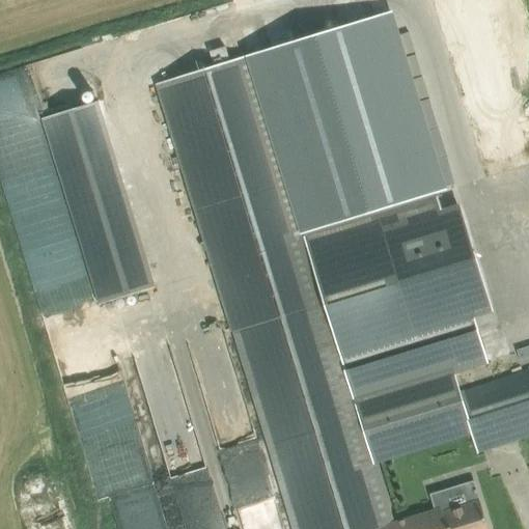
[(395,8),(248,53),(302,231),(435,191),(435,192),(450,187),(395,8)]
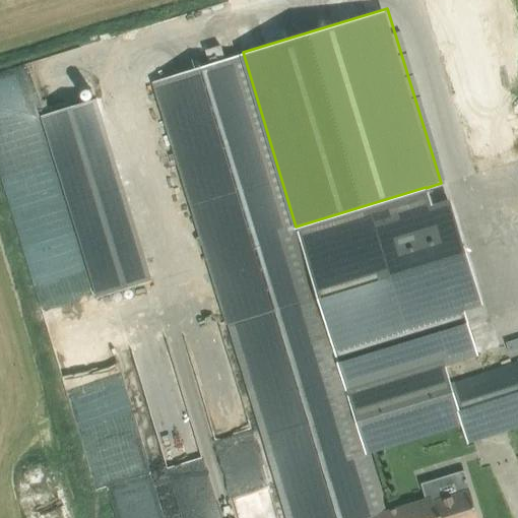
[(243,52),(155,79),(210,261),(297,235),(299,235),(296,227),(243,52)]
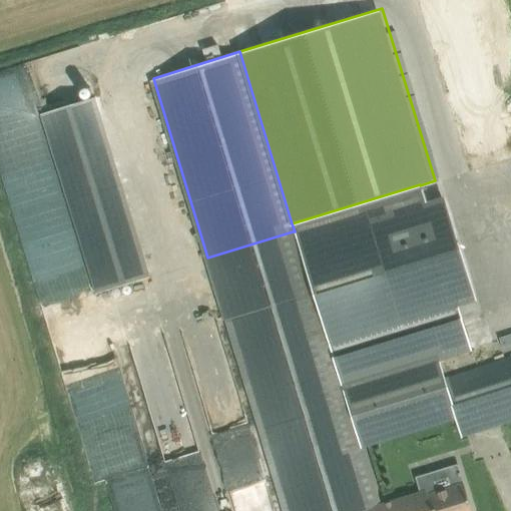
[(94,100),(39,117),(94,294),(148,278),(94,100)]
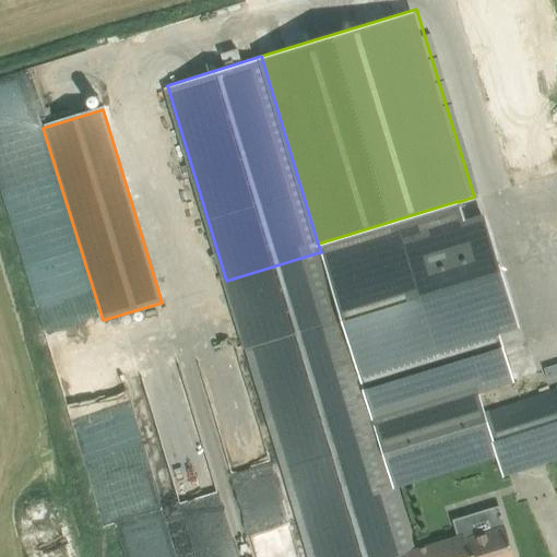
[(226,281),(222,282),(243,347),(245,347),(339,318),(363,394),(371,424),(476,391),(512,380),(496,329),(510,309),(486,232),(464,224),(458,202),(458,201),(318,244),(321,252),(319,252),(226,281)]
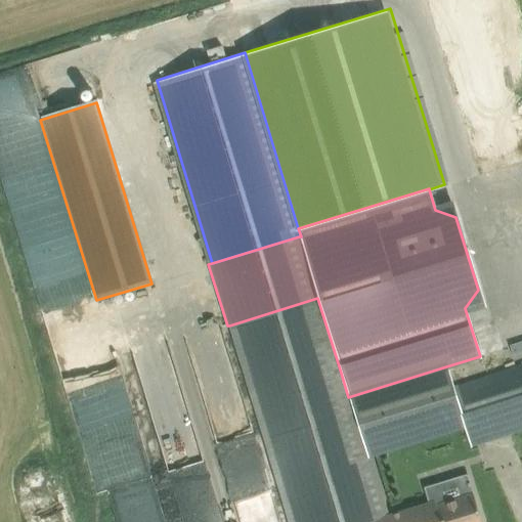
[(317,298),(229,325),(290,521),(481,521),(472,492),(467,474),(428,485),(433,501),(385,515),(365,454),(348,397),(340,370),(317,298)]
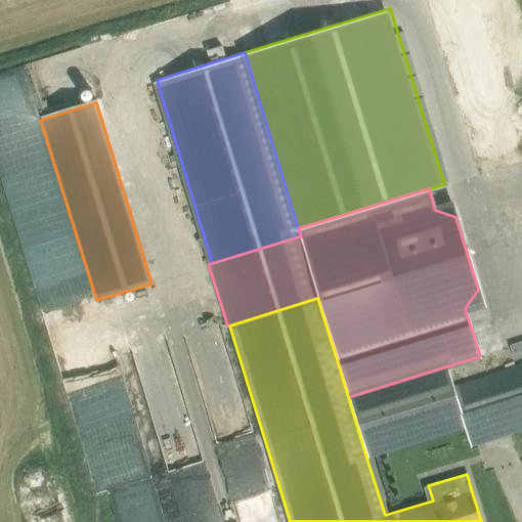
[(219,331),(188,339),(194,360),(213,355),(216,368),(228,365),(219,331)]
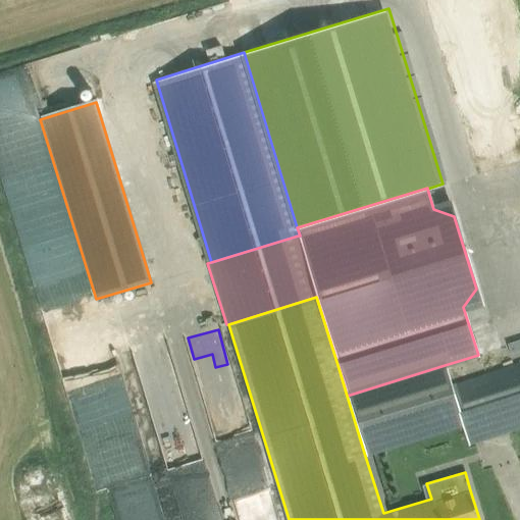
[(445,365),(347,396),(364,453),(462,423),(468,443),(519,425),(519,362),(451,384),(445,365)]
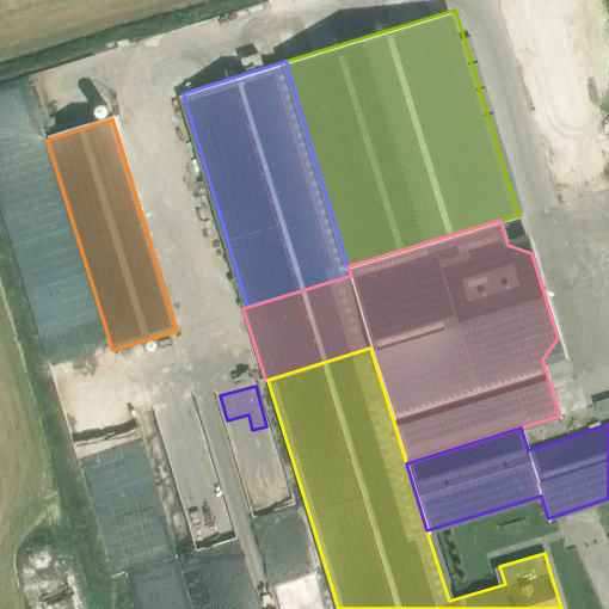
[(108,570),(166,553),(134,436),(75,453),(108,570)]
